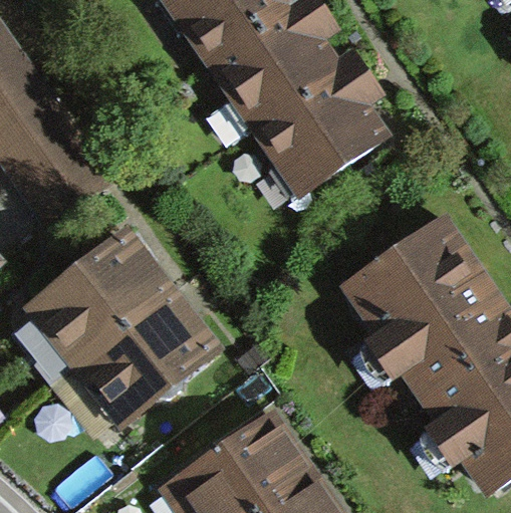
[(167,0),(296,182),(379,122),(341,68),(294,3),(292,0),(167,0)]
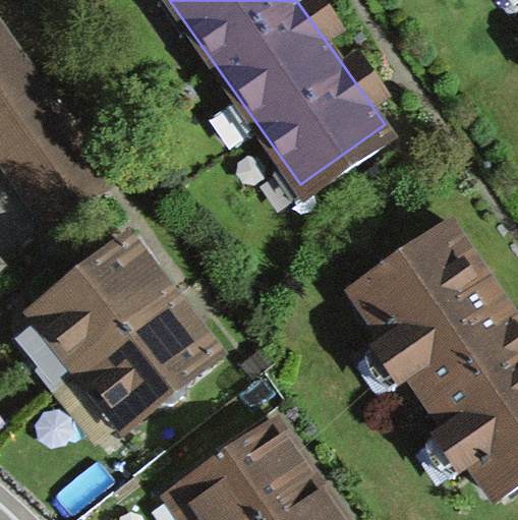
[(0,170),(39,225),(100,181),(0,42),(0,170)]
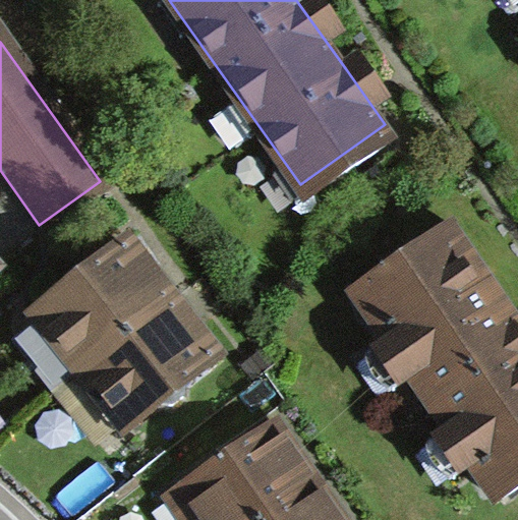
[(517,319),(448,220),(343,288),(377,338),(369,344),(397,385),(405,380),(436,427),(429,432),(458,472),(466,467),(492,504),(517,485),(517,319)]
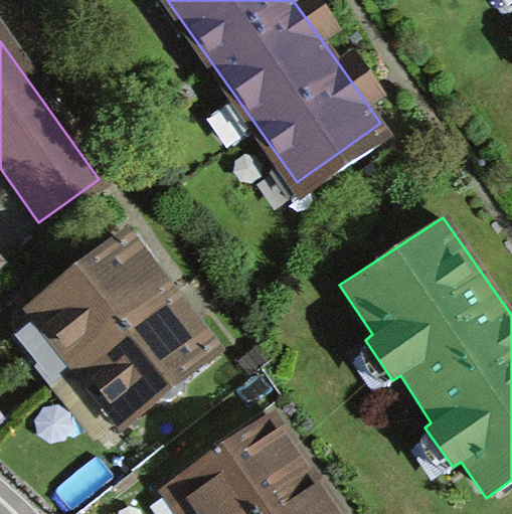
[(26,307),(113,421),(205,351),(119,237),(26,307)]
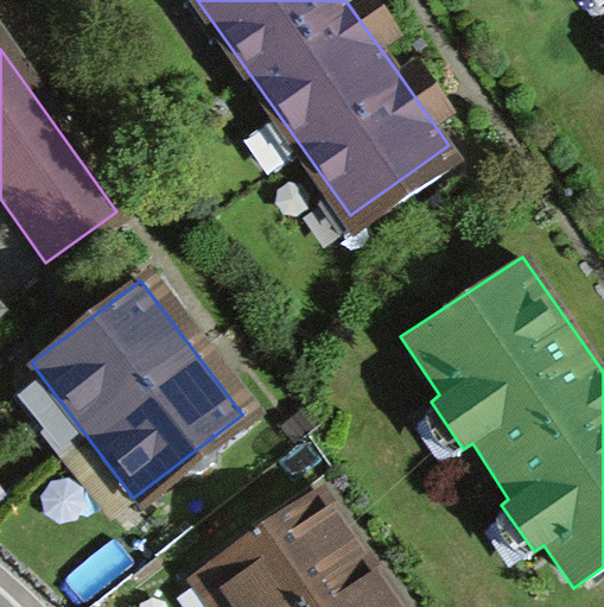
[(322,484),(185,577),(205,606),(405,606),(356,535),(322,484)]
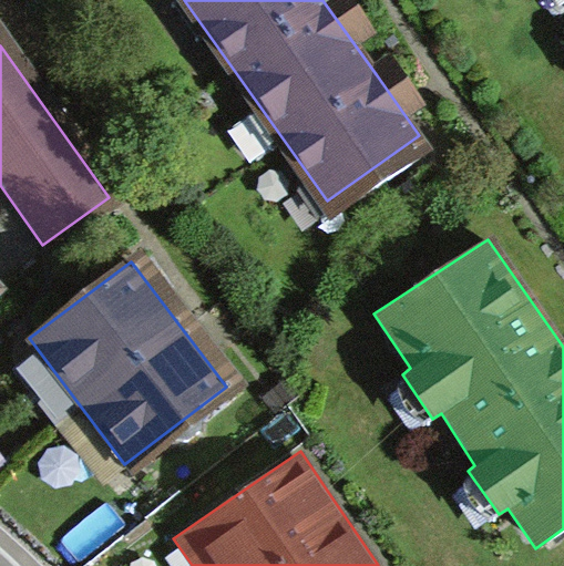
All buildings are outlined.
